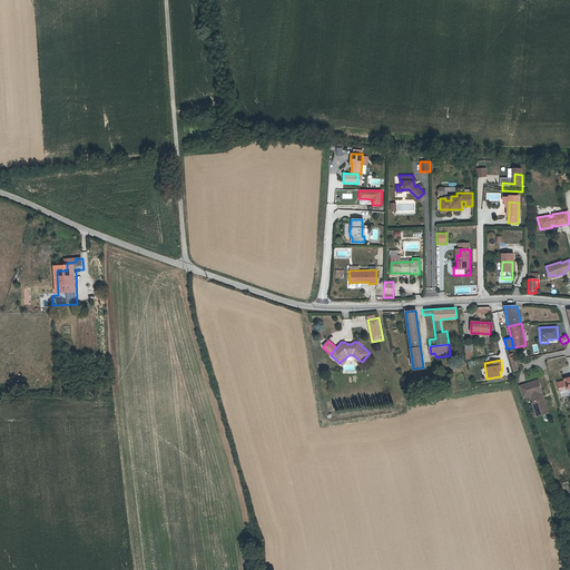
[(567,380),(564,381),(558,383),(560,393),(568,391),(567,389),(569,387),(569,376),(567,379),(567,380)]
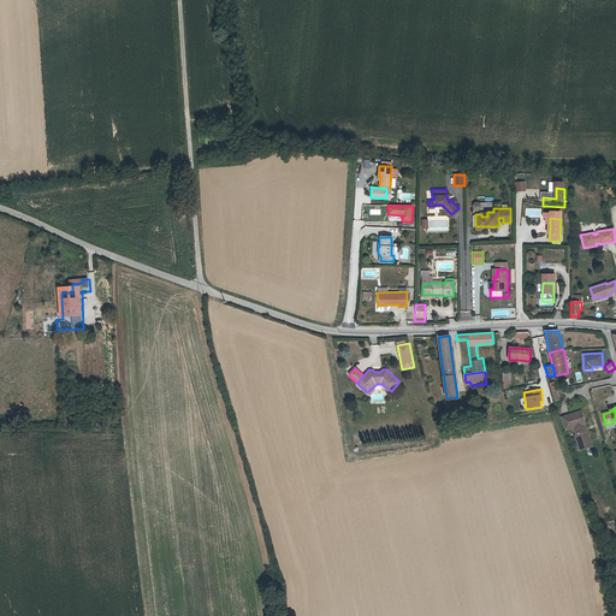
[(586,442),(590,440),(587,431),(586,431),(585,427),(586,426),(585,424),(586,422),(581,410),(561,416),(566,430),(572,427),(574,427),(576,434),(574,434),(578,445),(586,443),(586,442)]
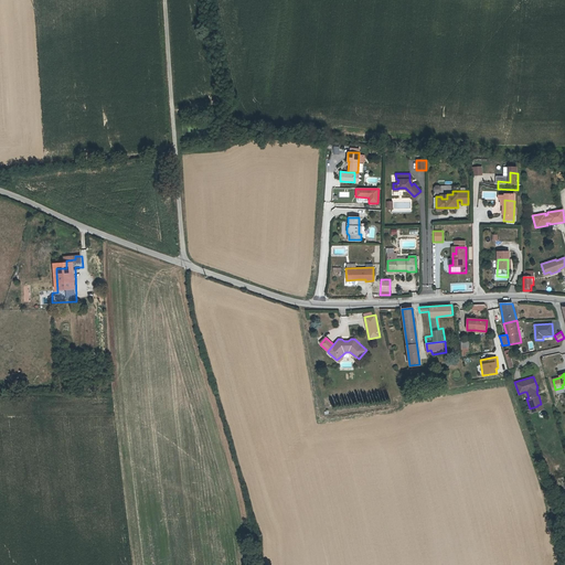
[(543,408),(541,404),(537,405),(537,406),(530,408),(532,413),(543,408)]
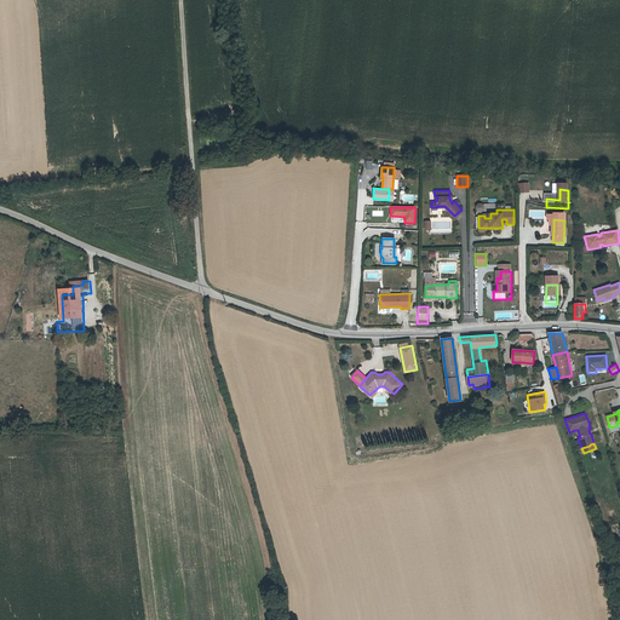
All buildings are outlined.
